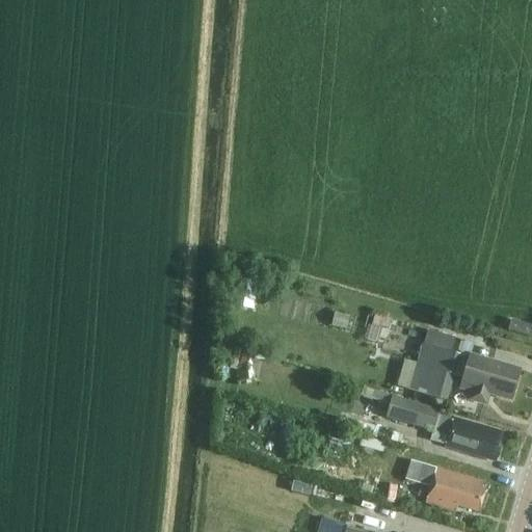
[(239,278),(235,307),(255,310),(258,282),(239,278)]
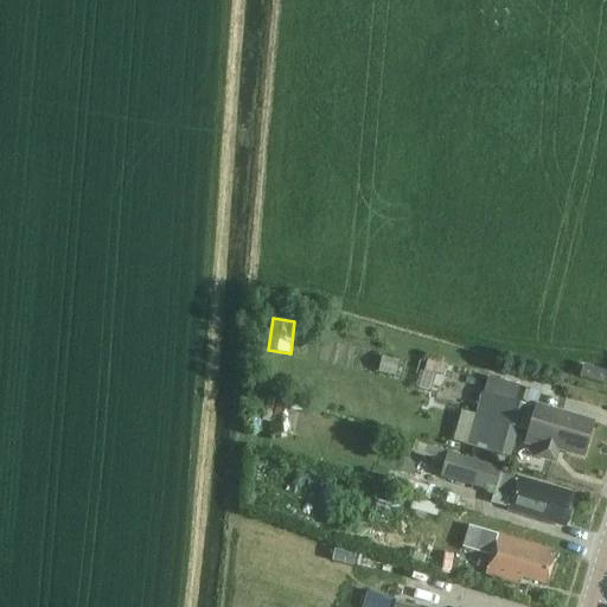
[(581,377),(606,384),(606,379),(606,370),(585,364),(581,377)]
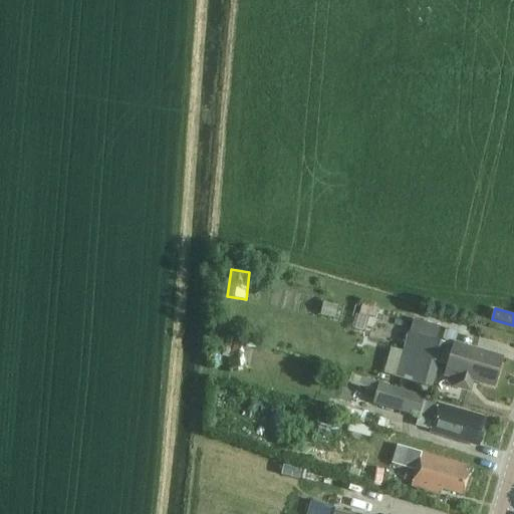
[(449,366),(447,373),(456,376),(452,388),(470,394),(475,378),(496,386),(505,358),(455,342),(459,331),(441,326),(414,317),(397,375),(434,387),(440,364),(449,366)]
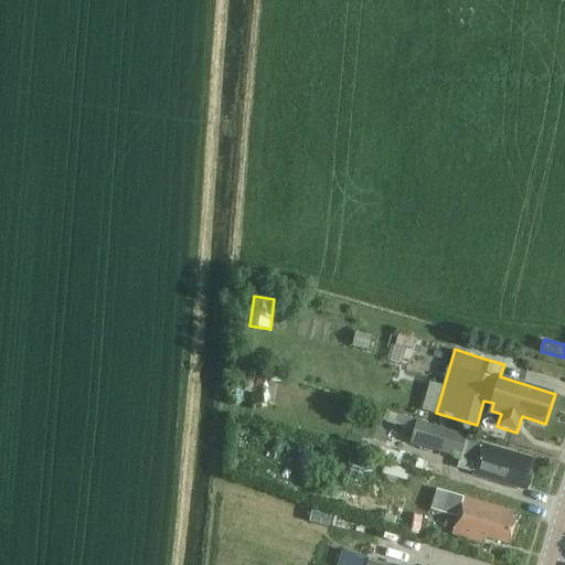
[(243,368),(236,388),(253,394),(253,391),(258,372),(243,368)]
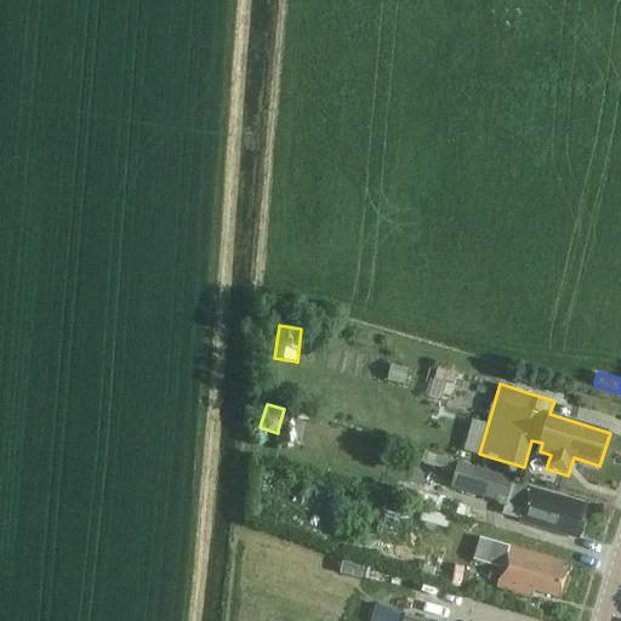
[(284,409),(278,429),(281,431),(284,444),(298,443),(296,426),(300,414),(284,409)]
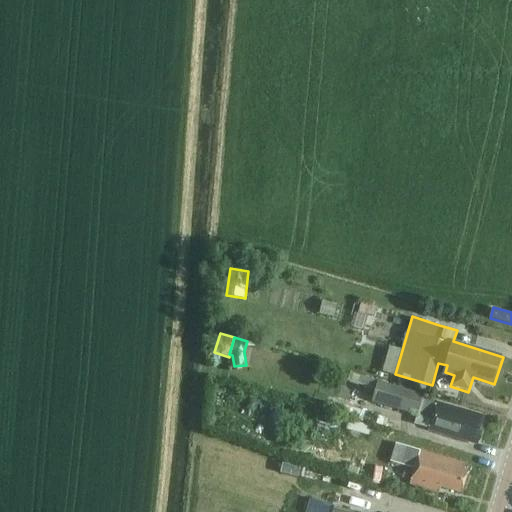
[(338,377),(375,388),(377,381),(340,369),(338,377)]
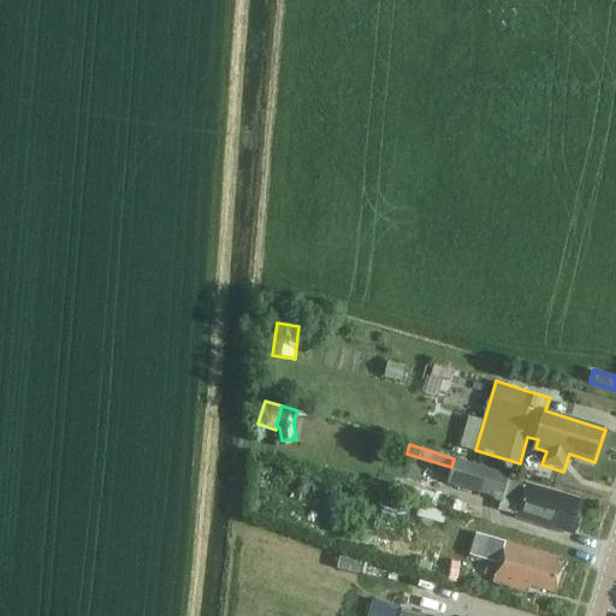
[(450,472),(448,481),(450,483),(478,491),(480,481),(484,471),(454,461),(450,472)]
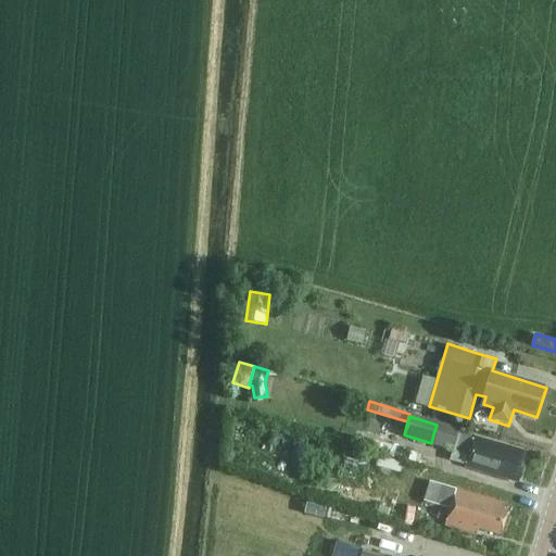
[(523,480),(530,459),(526,458),(528,453),(459,431),(451,459),(466,465),(465,467),(514,482),(515,478),(523,480)]
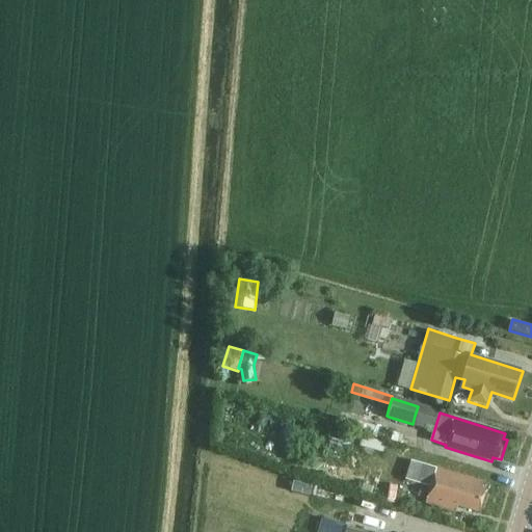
[(327,437),(352,445),(354,439),(329,431),(327,437)]
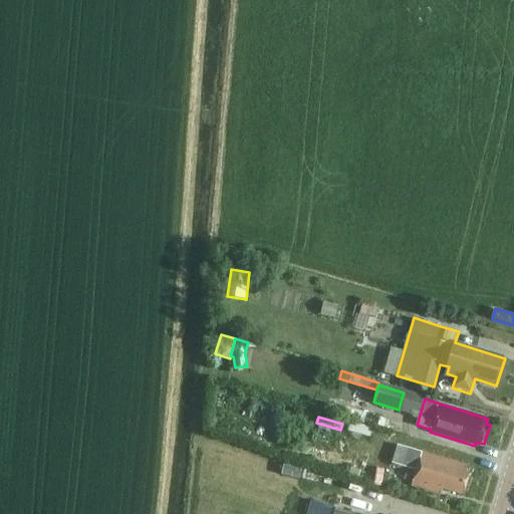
[(347,431),(370,438),(372,428),(350,422),(347,431)]
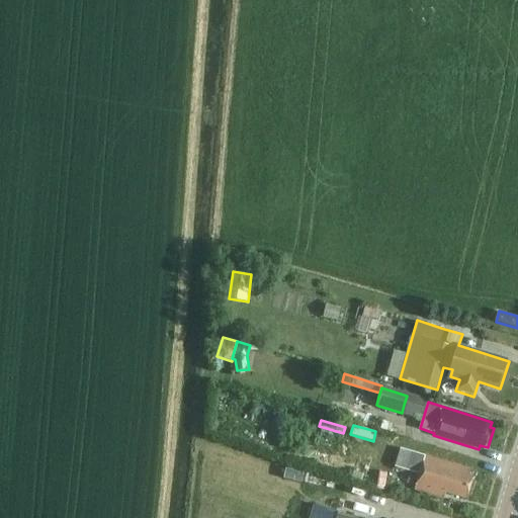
[(472,469),(402,448),(397,466),(420,473),(416,487),(444,496),(446,491),(467,498),(475,478),(470,477),(472,469)]
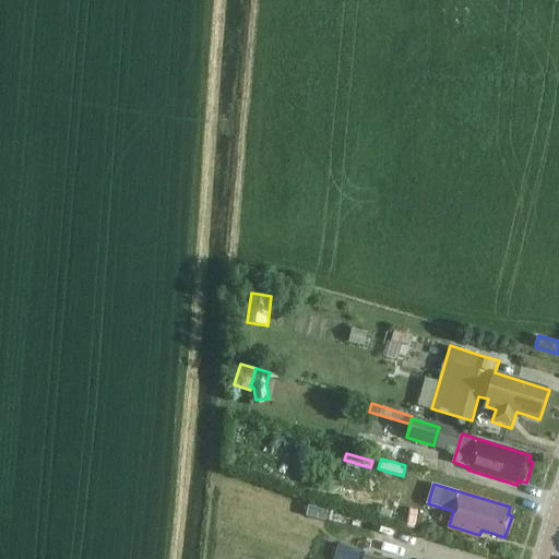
[(361,558),(364,552),(337,545),(333,558),(361,558)]
